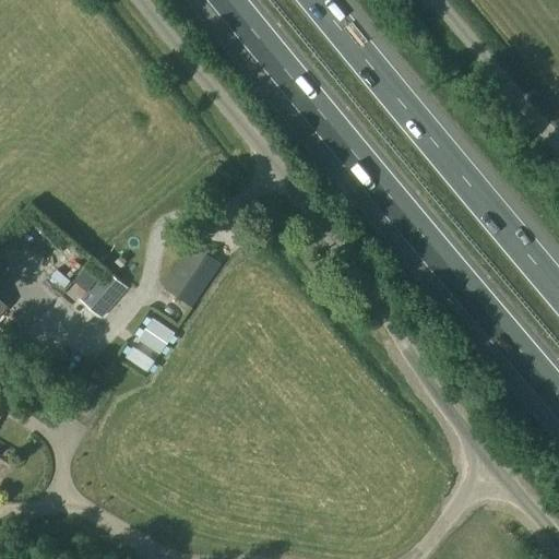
[(174,272),(163,288),(191,308),(219,265),(191,245),(185,254),(174,272)]
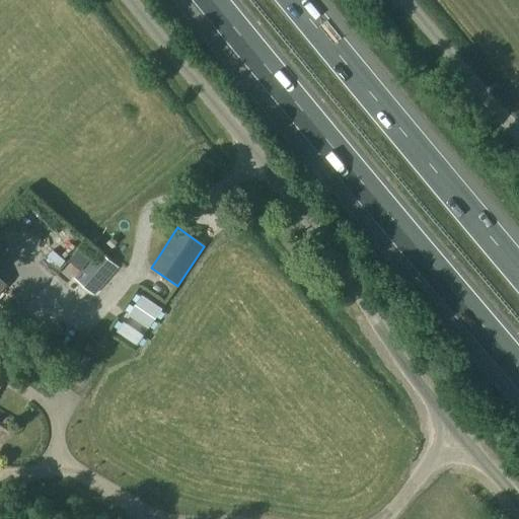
[(52,254),(73,271),(86,252),(64,236),(52,254)]
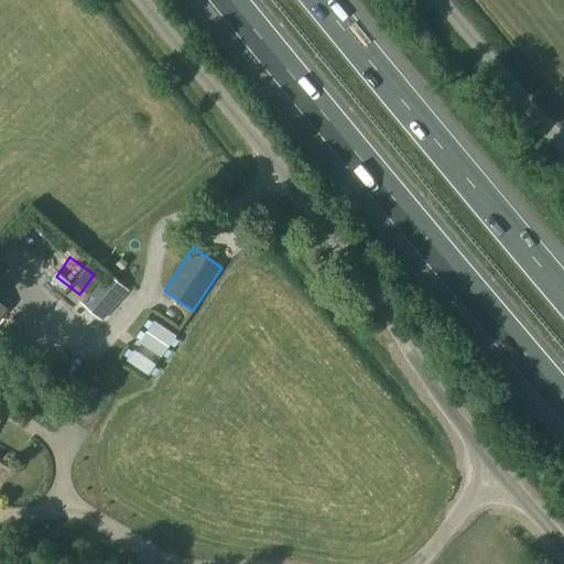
[(106,273),(80,303),(101,321),(127,292),(106,273)]
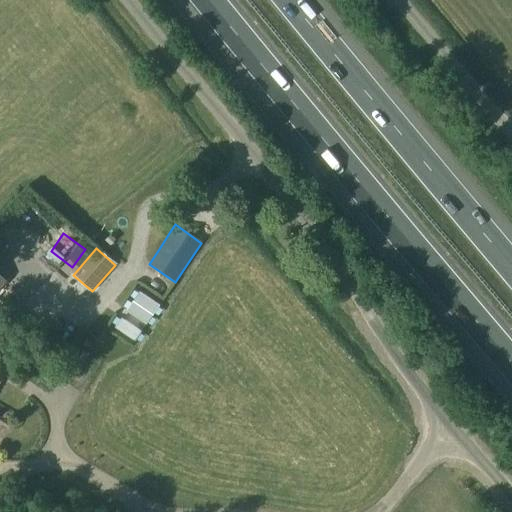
[(145,325),(157,307),(158,305),(138,292),(125,312),(145,325)]
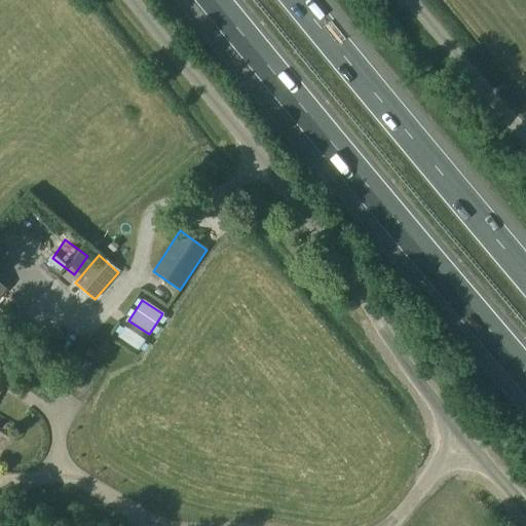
[(145,341),(123,327),(117,337),(138,350),(145,341)]
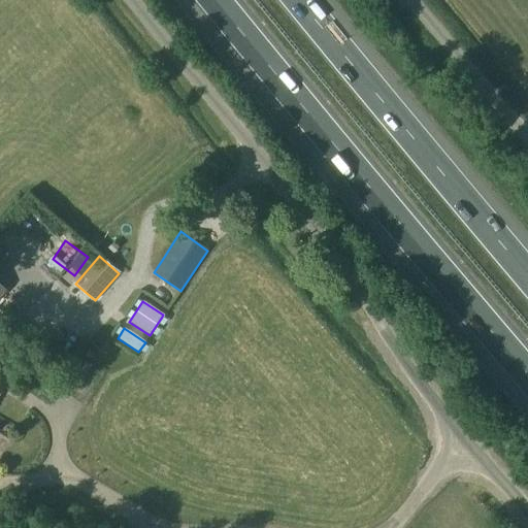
All buildings are outlined.
